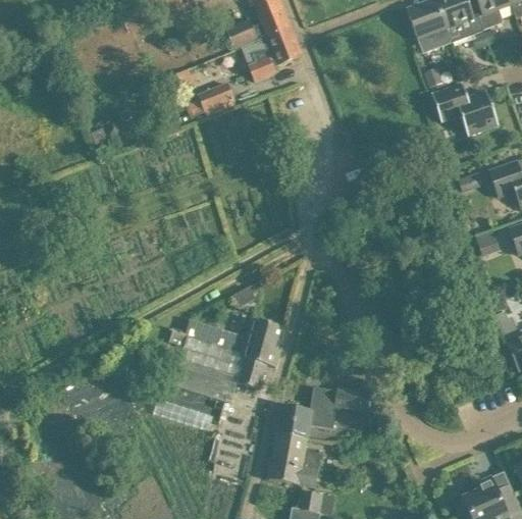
[(233,46),(248,40),(266,33),(264,27),(285,17),(278,0),(249,0),(251,5),(255,3),(262,22),(253,26),(250,16),(225,27),(233,46)]
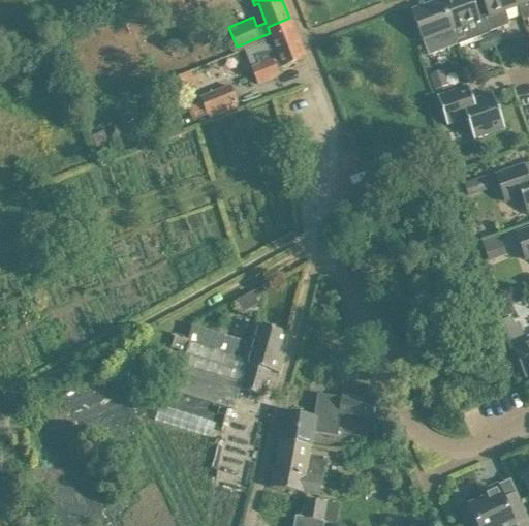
[(452,28),(441,0),(432,0),(411,8),(423,39),(424,38),(429,53),(457,41),(452,28)]
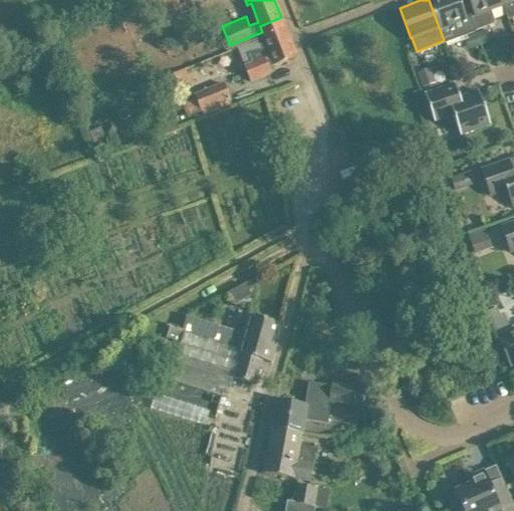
[(429,0),(439,27),(448,23),(454,38),(476,29),(476,28),(470,12),(466,14),(460,0),(429,0)]
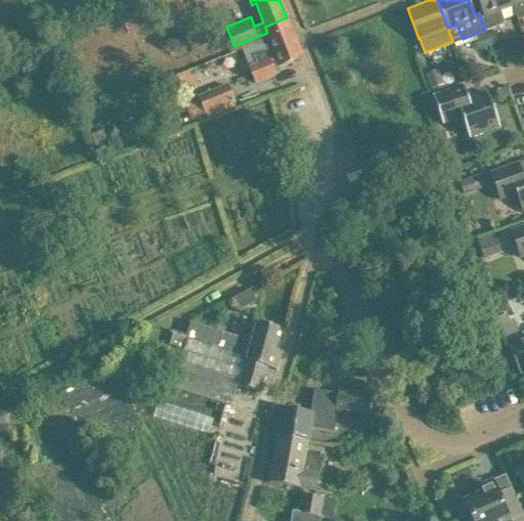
[(478,0),(483,11),(479,12),(485,29),(505,22),(499,8),(513,3),(512,0),(478,0)]
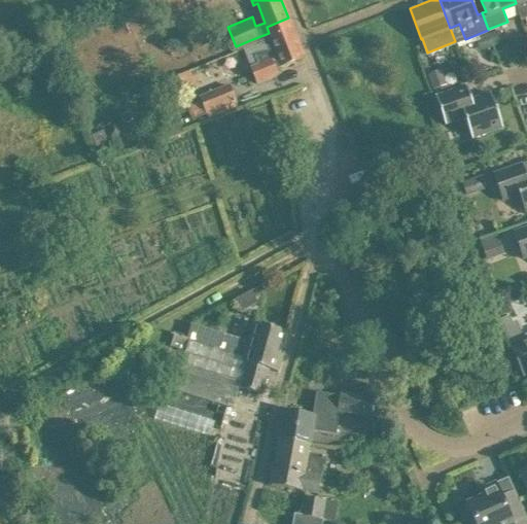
[(515,0),(516,3),(519,12),(521,18),(526,14),(526,0),(515,0)]
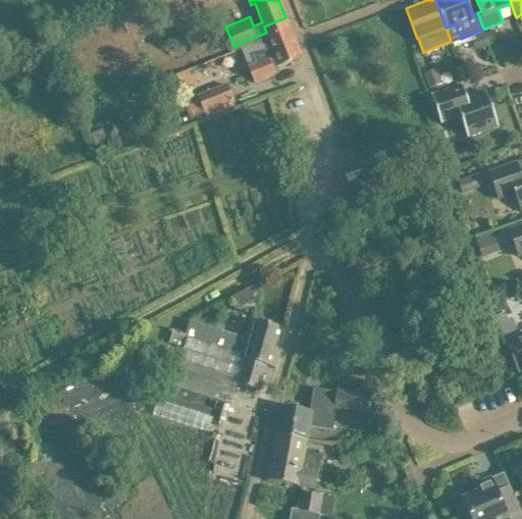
[(266,33),(248,40),(256,61),(248,64),(254,81),(275,71),(273,66),(302,55),(285,17),(264,27),(266,33)]
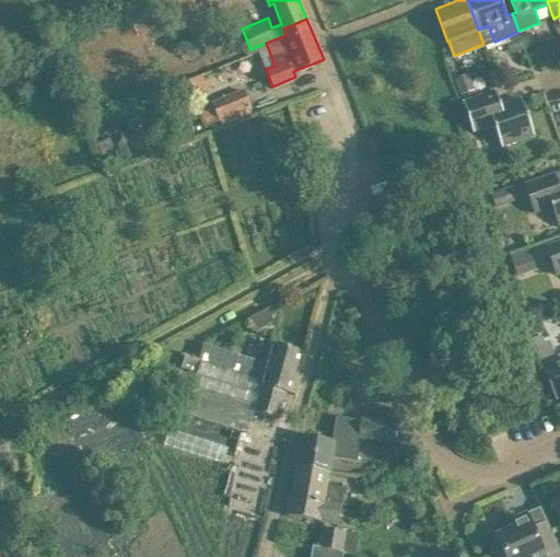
[(529,30),(520,34),(524,46),(535,43),(529,30)]
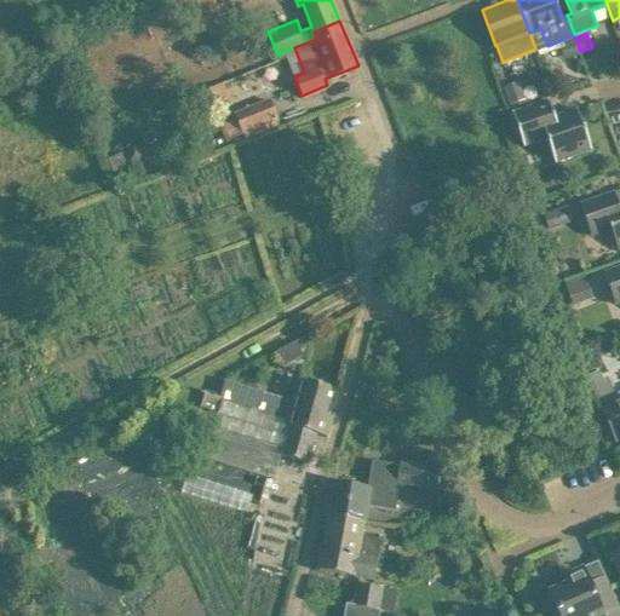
[(580,51),(575,38),(558,44),(564,58),(580,51)]
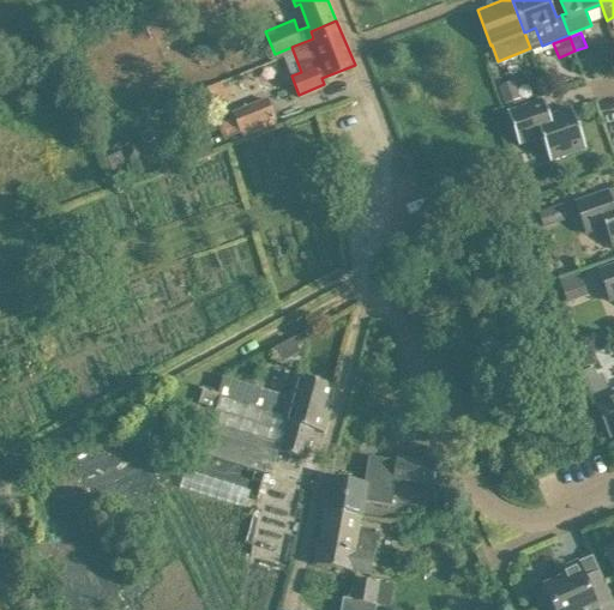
[(512,79),(498,85),(504,103),(519,98),(512,79)]
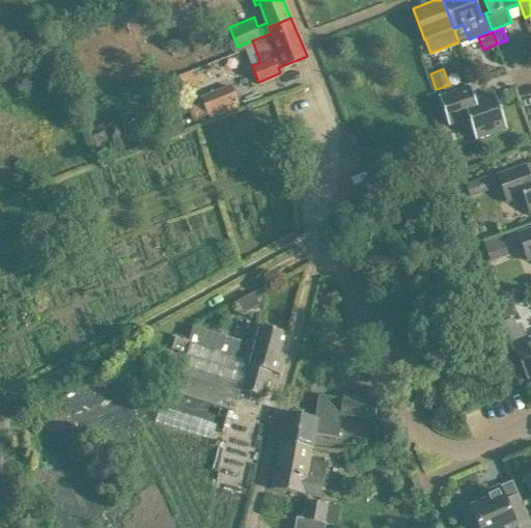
[(178,75),(166,80),(170,91),(184,86),(178,75)]
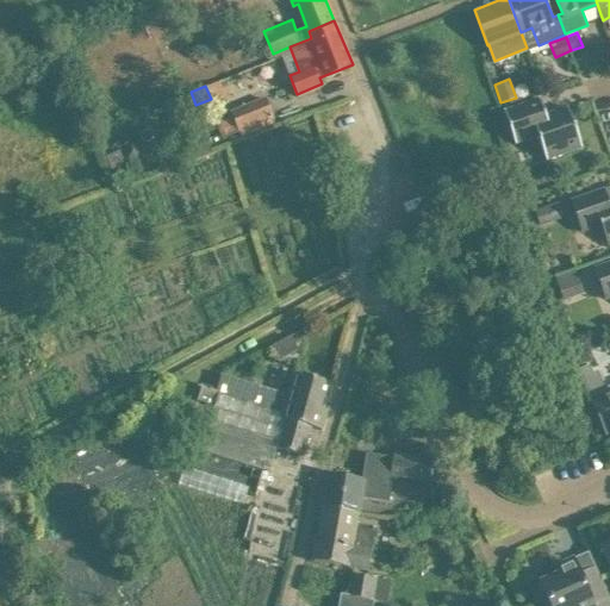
[(515,142),(537,133),(547,158),(583,145),(568,105),(546,112),(540,95),(504,108),(515,142)]
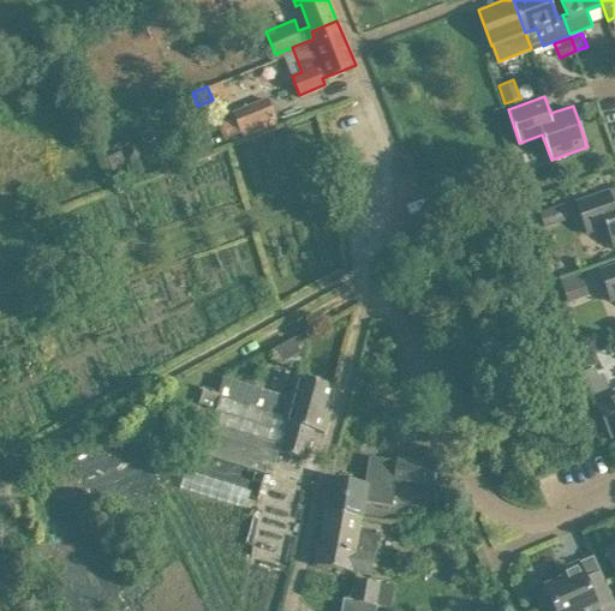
[(233,112),(240,129),(275,114),(268,97),(233,112)]
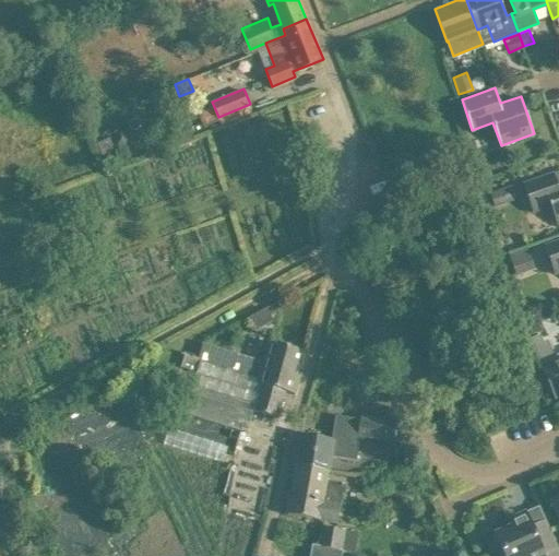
[(111,137),(115,146),(125,146),(131,139),(127,130),(117,129),(111,137)]
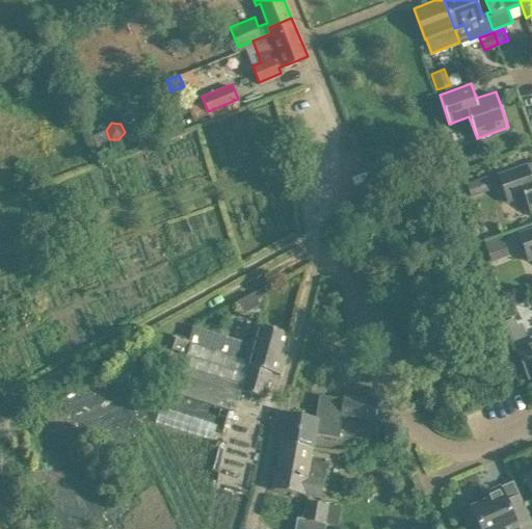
[(459,170),(469,166),(466,158),(455,162),(459,170)]
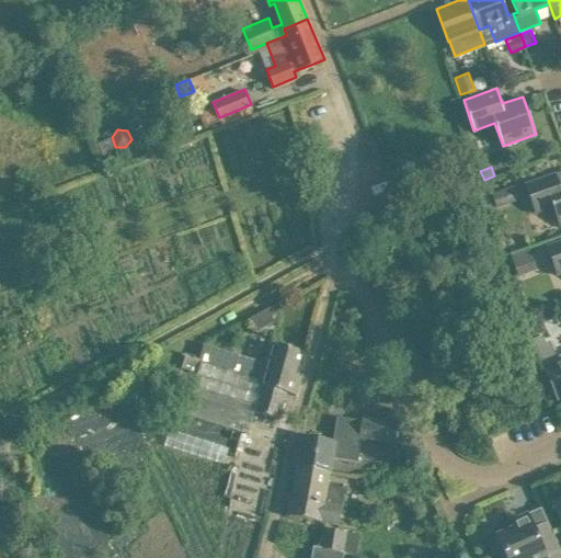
[(529,181),(525,183),(535,211),(552,205),(559,223),(560,220),(560,185),(556,172),(550,174),(529,181)]
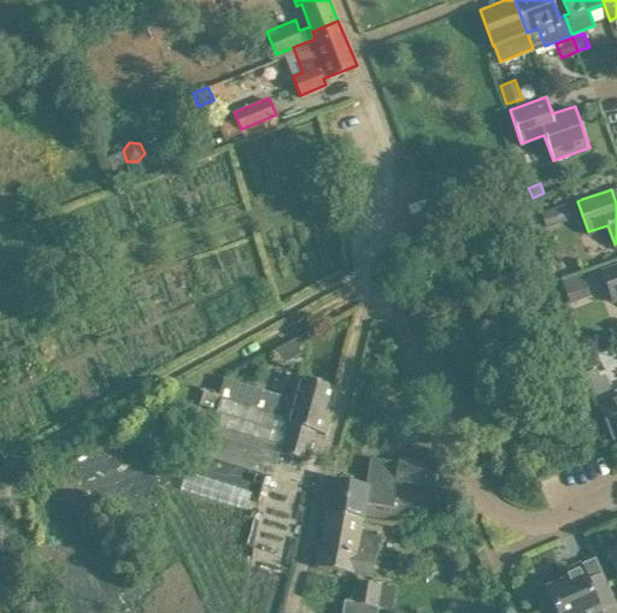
[(541,211),(546,227),(571,217),(565,202),(541,211)]
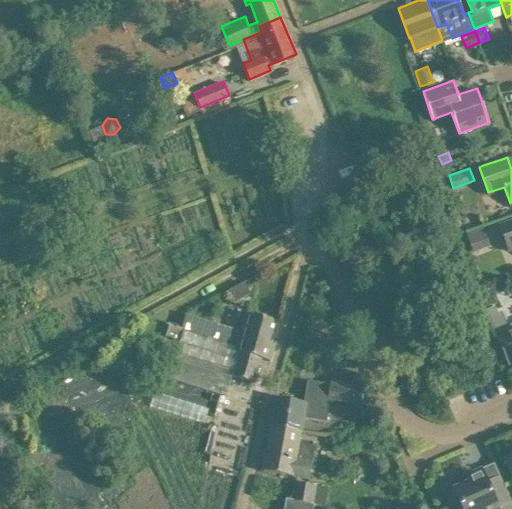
[(511,218),(503,222),(499,223),(508,249),(511,247),(511,218)]
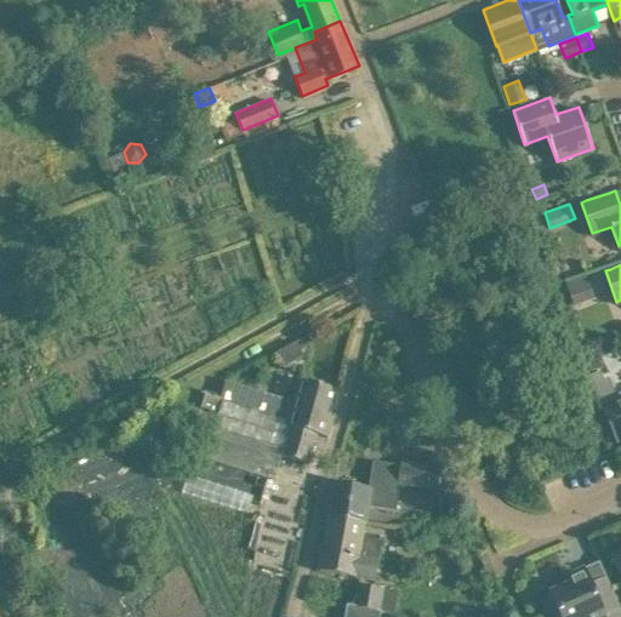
[(565,280),(574,303),(594,296),(586,273),(565,280)]
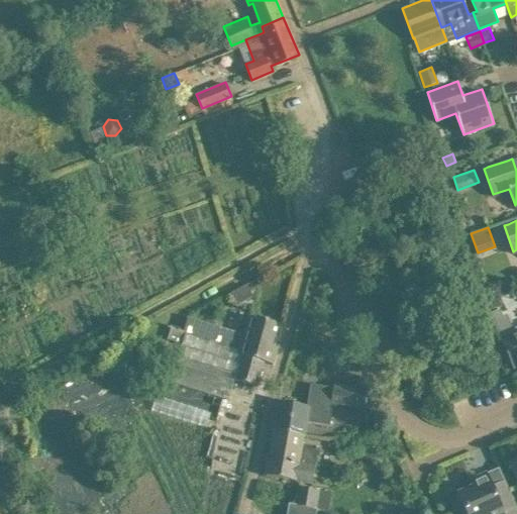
[(228,292),(235,305),(251,296),(244,284),(228,292)]
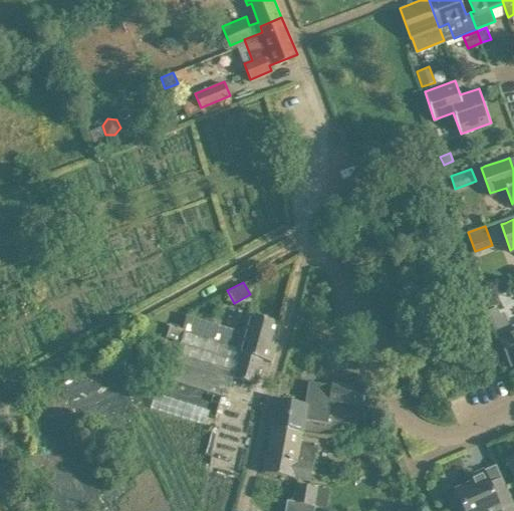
[(241,330),(198,318),(224,303),(219,294),(184,315),(181,327),(170,324),(167,334),(181,338),(169,380),(228,396),(234,374),(235,374),(234,376),(255,381),(262,358),(271,360),(281,321),(272,319),(268,316),(260,313),(256,315),(246,312),(241,330)]
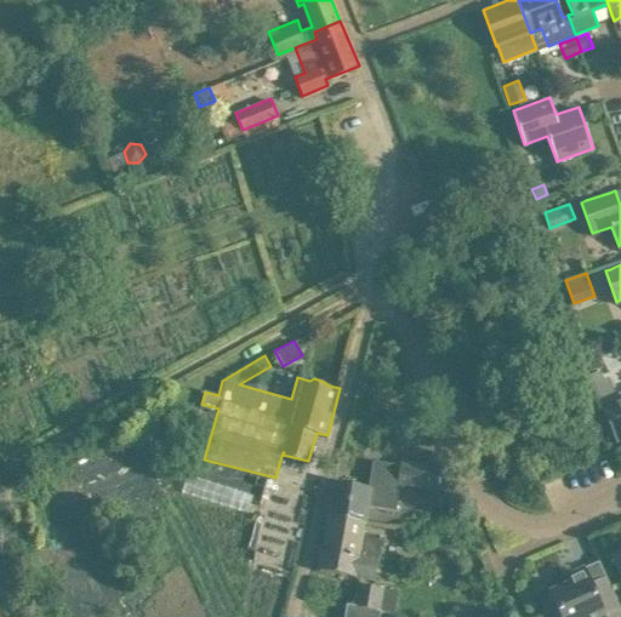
[(620,396),(617,398),(608,375),(603,377),(599,369),(587,373),(616,439),(620,435),(620,396)]
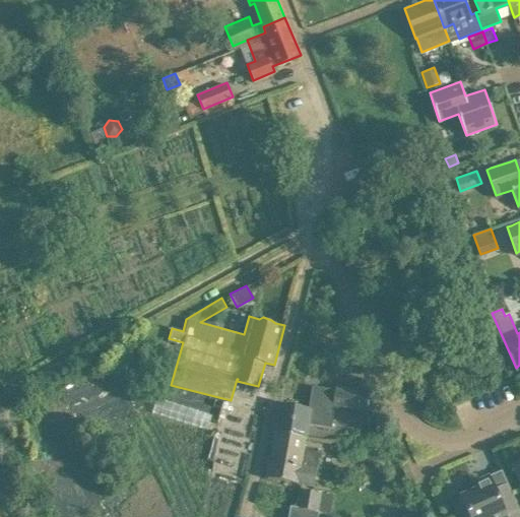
[(333,403),(336,386),(322,384),(322,386),(299,382),(295,405),(280,402),(275,431),(305,436),(307,423),(330,427),(334,403),(333,403)]
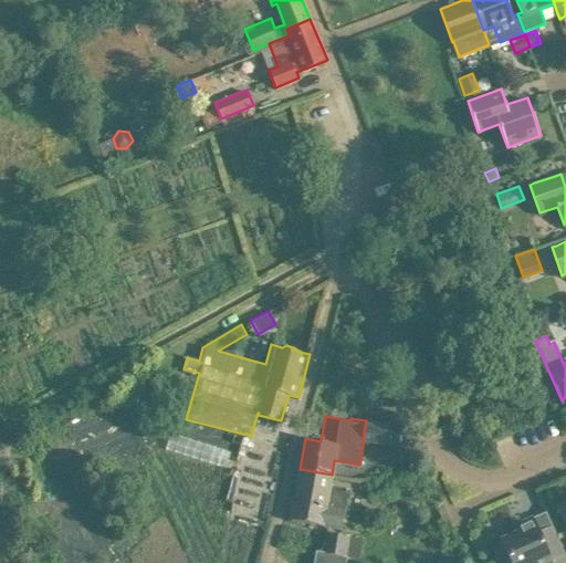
[(366,420),(363,439),(364,439),(397,445),(400,427),(366,420)]
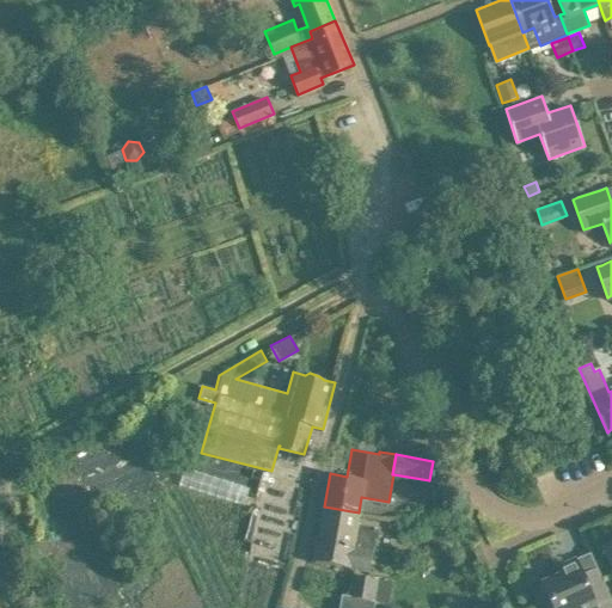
[(453,504),(430,510),(396,519),(401,536),(458,522),(453,504)]
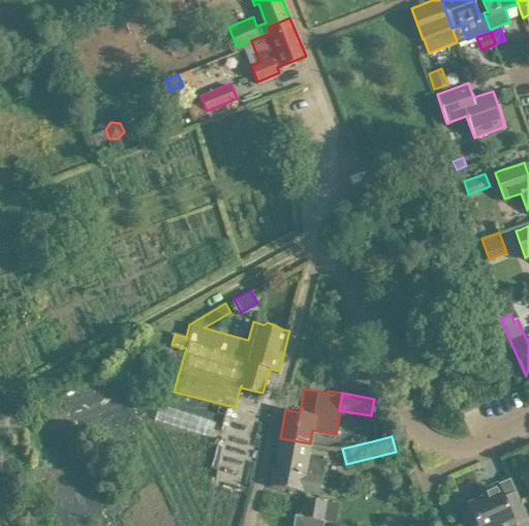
[(280,438),(275,467),(322,475),(325,457),(309,454),(310,443),(280,438)]
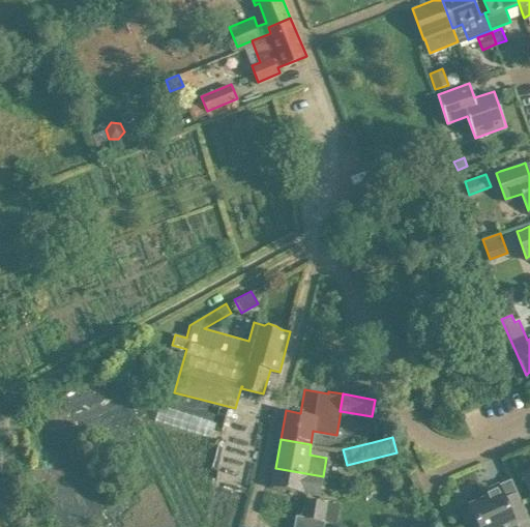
[(323,476),(275,468),(272,486),(320,494),(323,476)]
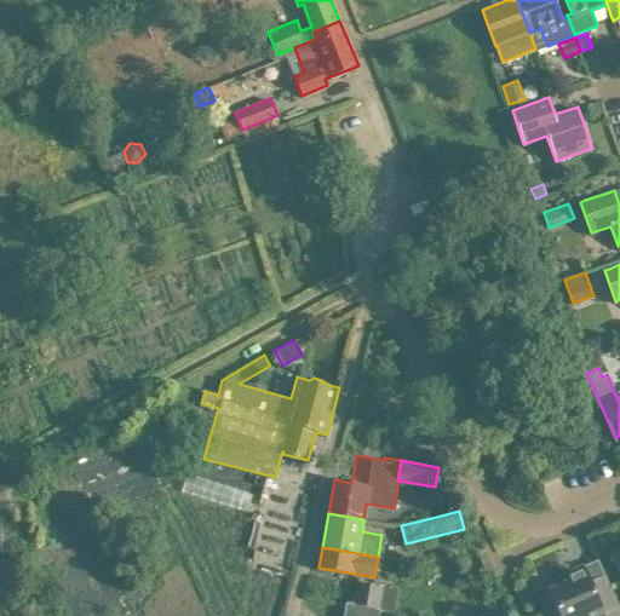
[(619,615),(619,609),(619,608),(610,586),(595,592),(583,564),(564,573),(568,580),(549,588),(557,606),(546,611),(547,615),(619,615)]
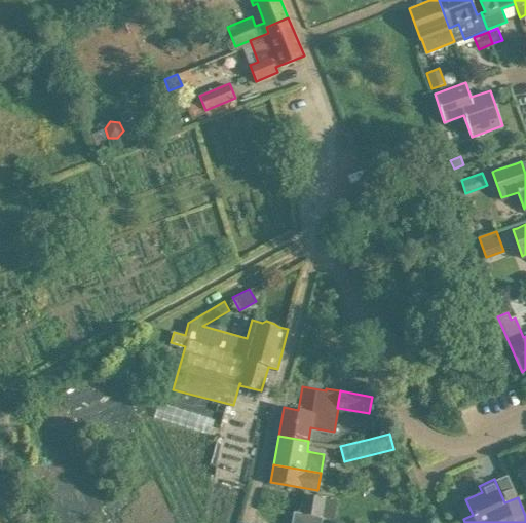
[(300,512),(322,516),(334,518),(338,499),(325,497),(304,493),(300,512)]
